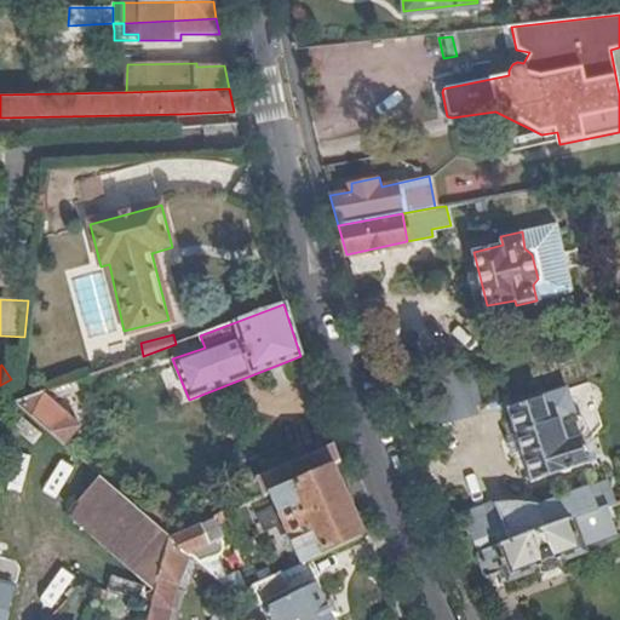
[(478,365),(431,377),(443,422),(482,412),(480,402),(487,400),(478,365)]
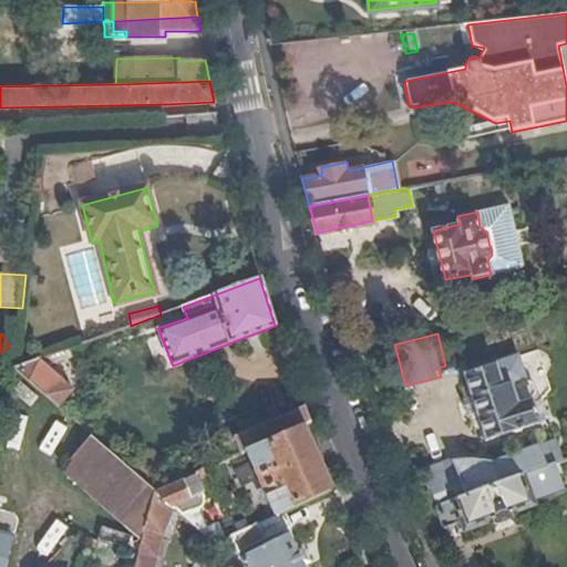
[(517,360),(463,375),(482,442),(535,426),(529,403),(535,397),(531,384),(524,382),(517,360)]
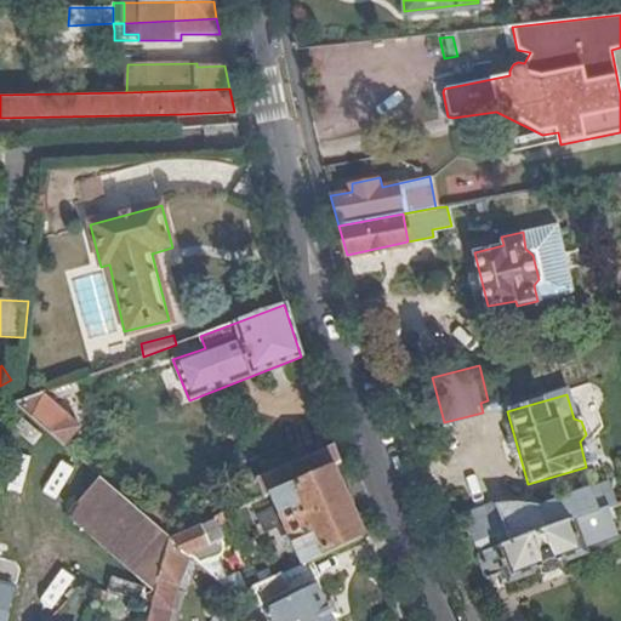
[(79,428),(43,396),(18,405),(62,445),(79,428)]
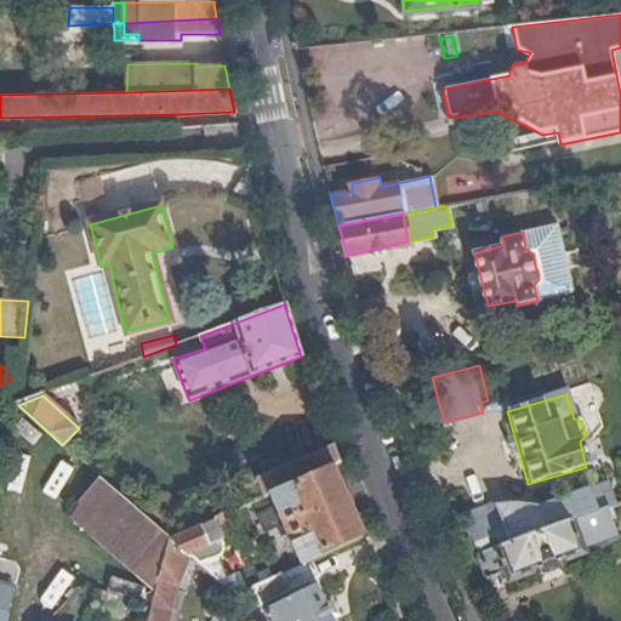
[(339,465),(332,446),(255,482),(262,497),(269,495),(330,468),(339,465)]
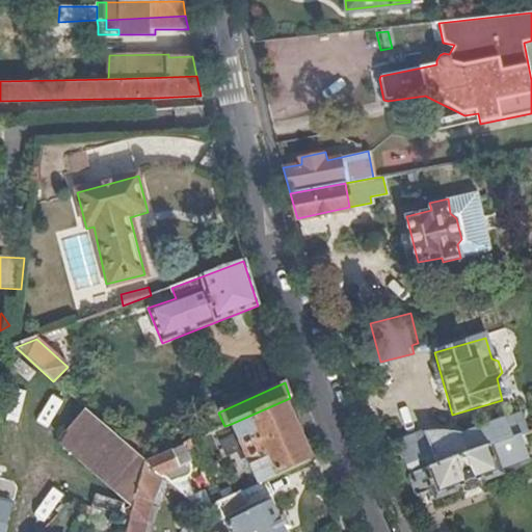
[(309,461),(283,401),(231,424),(236,434),(230,437),(228,432),(213,439),(222,460),(242,451),(245,459),(240,460),(246,475),(253,472),(257,483),(268,480),(309,461)]
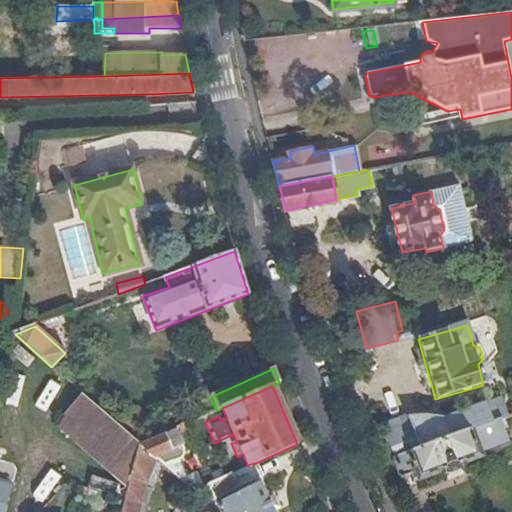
[(110,419),(85,397),(59,424),(129,484),(139,445),(125,434),(110,419)]
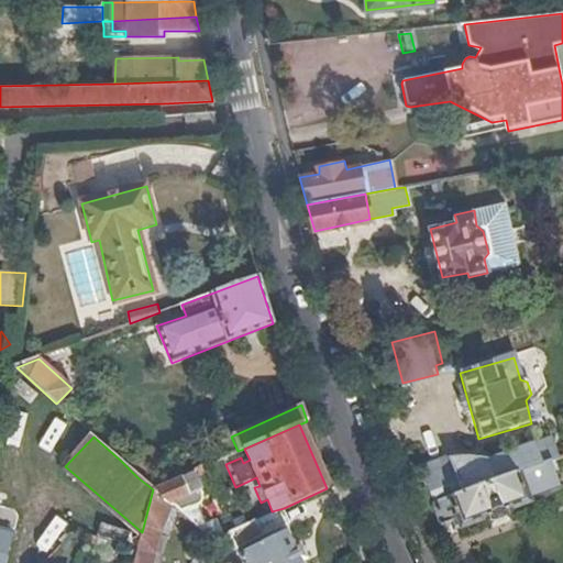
[(421,470),(434,506),(549,463),(552,462),(545,441),(495,461),(485,463),(465,459),(451,460),(421,470)]
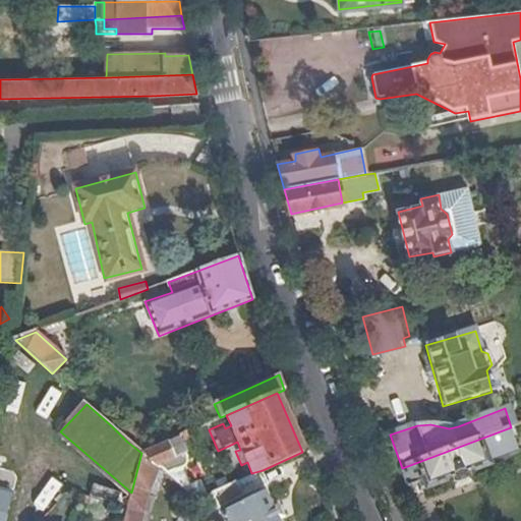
[(127,442),(155,429),(137,415),(112,426),(127,442)]
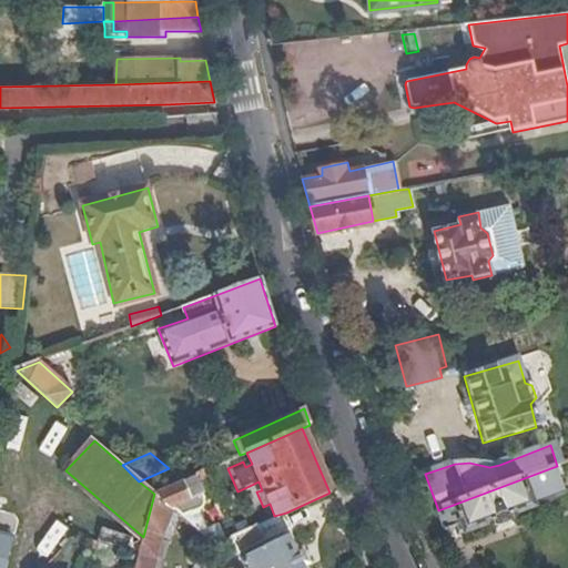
[(246,453),(240,455),(225,462),(227,468),(243,462),(245,467),(252,464),(246,453)]
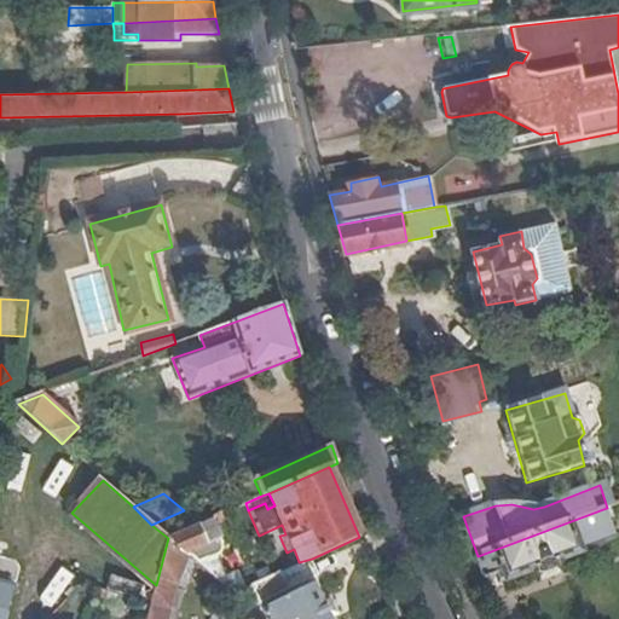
[(579,551),(614,539),(603,509),(478,556),(486,580),(505,573),(509,582),(536,572),(538,574),(560,566),(559,563),(579,555),(579,551)]
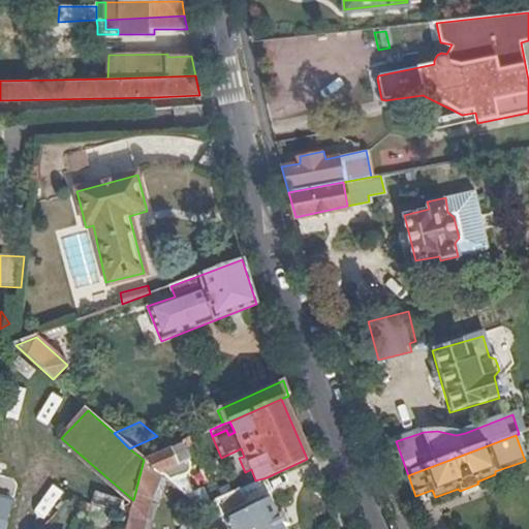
[(180,443),(144,460),(157,472),(176,489),(177,490),(187,486),(180,468),(188,464),(180,443)]
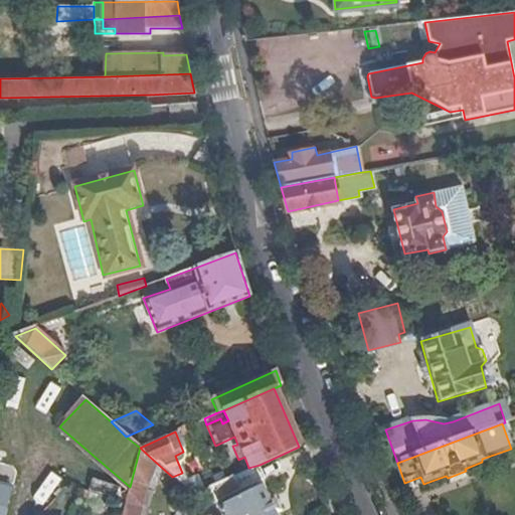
[(140,448),(130,487),(126,500),(141,504),(153,460),(140,448)]
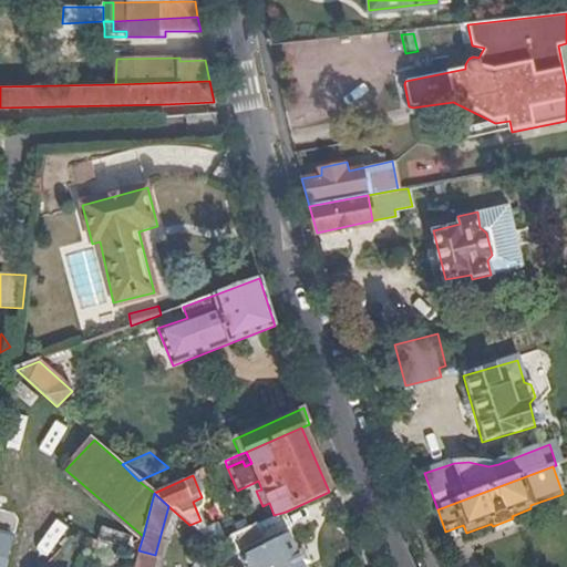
[(0,566),(7,566),(22,511),(0,503),(0,566)]
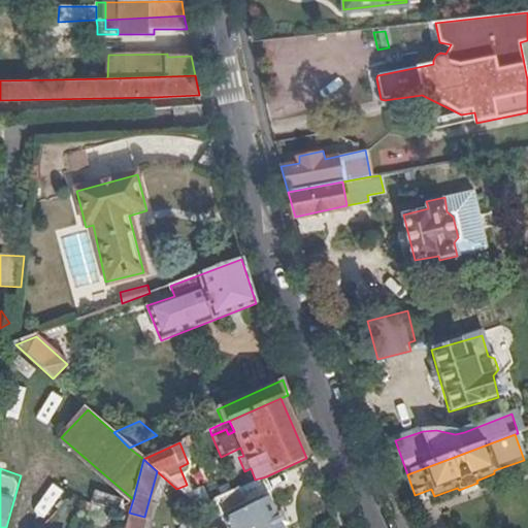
[(271,491),(266,476),(255,480),(216,498),(222,514),(271,491)]
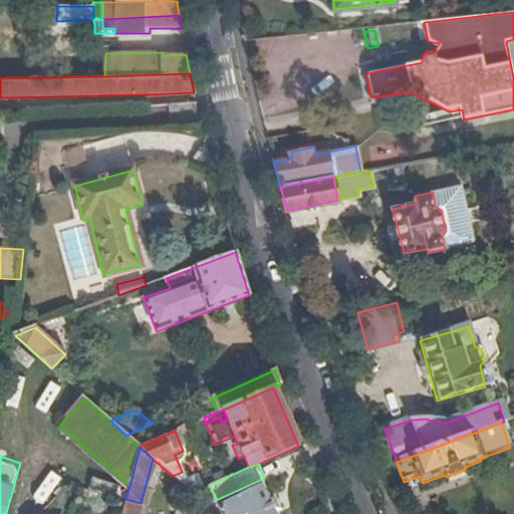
[(191,494),(205,487),(199,473),(185,480),(182,472),(172,476),(186,489),(191,494)]
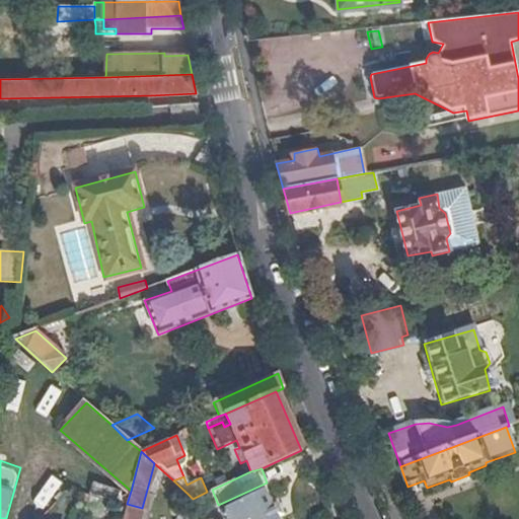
[(173,480),(172,479),(164,489),(177,502),(188,494),(173,480)]
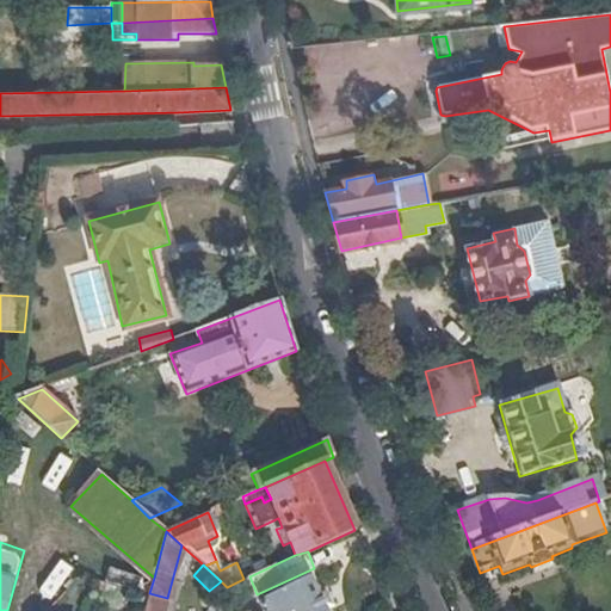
[(326,610),(310,578),(264,599),(269,610),(326,610)]
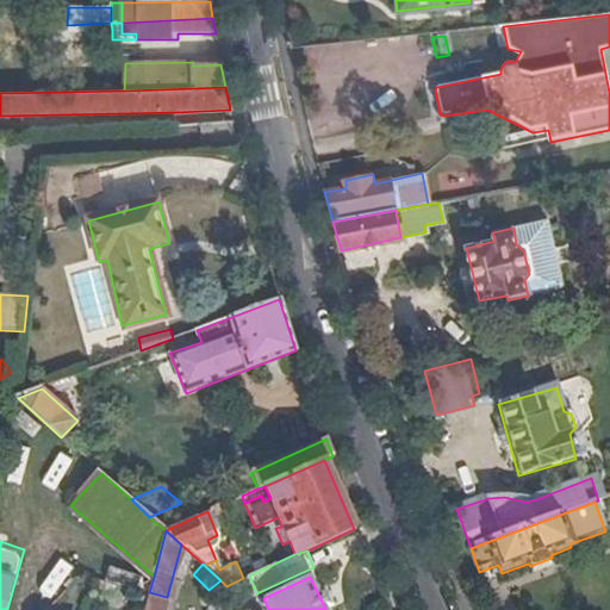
[(149,595),(144,609),(162,609),(167,597),(149,592),(149,595)]
